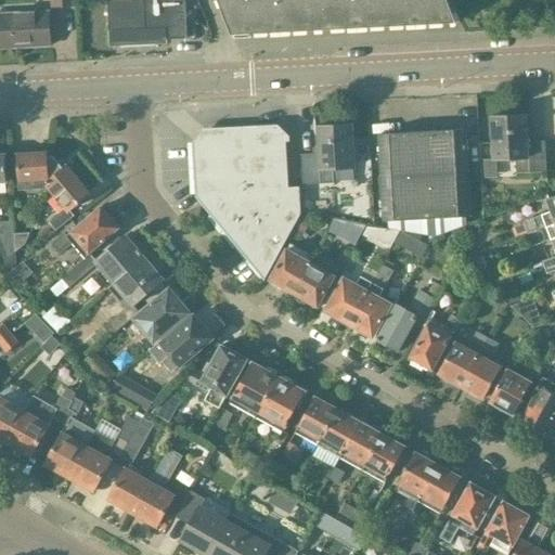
[(107,0),(110,46),(167,42),(166,38),(186,37),(184,0),(107,0)]
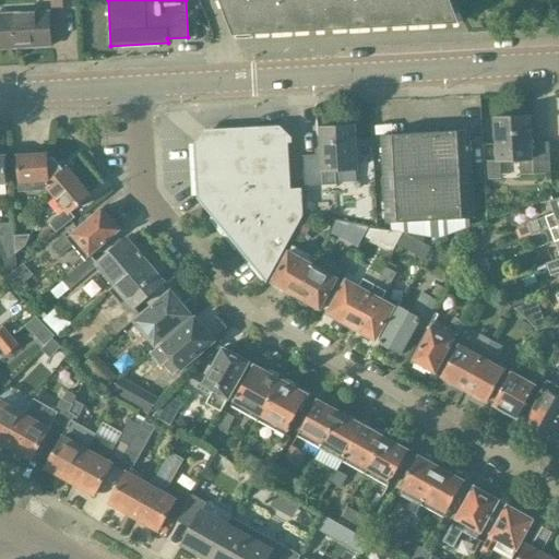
[(219,0),(234,34),(460,22),(451,0),(219,0)]
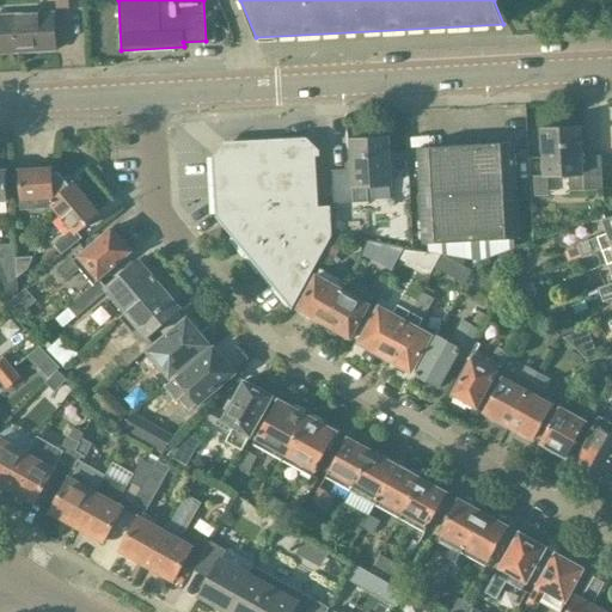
[(0,53),(55,51),(54,12),(0,13),(0,53)]
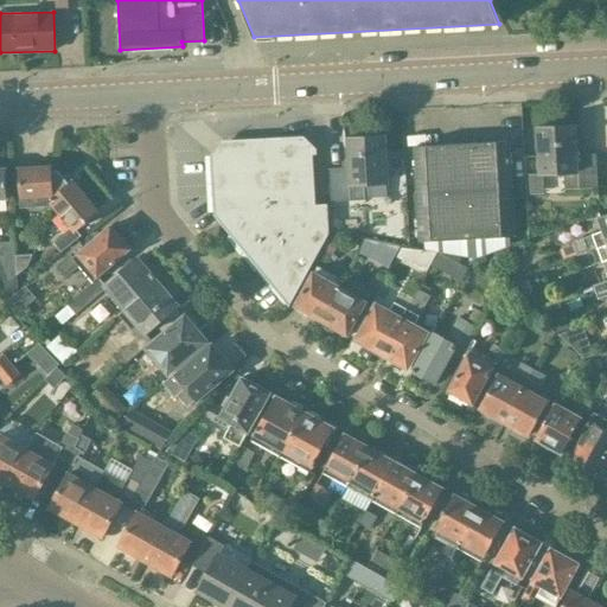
[(537,127),(540,173),(563,172),(564,189),(598,187),(595,154),(576,155),(575,125),(537,127)]
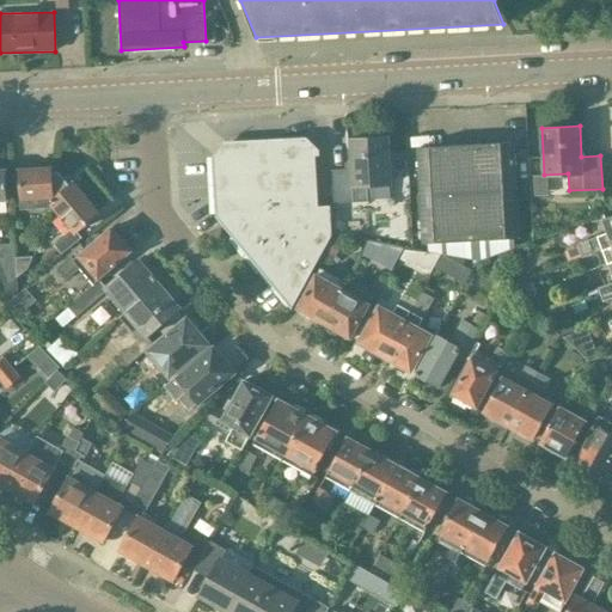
[(391,184),(389,136),(349,139),(352,169),(331,170),(334,203),(367,202),(366,185),(391,184)]
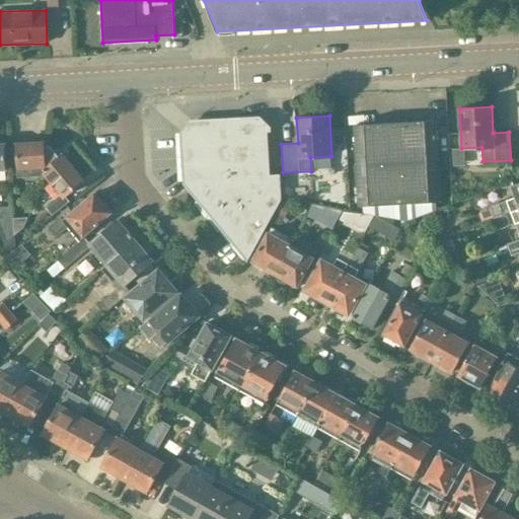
[(193,123),(184,132),(187,180),(235,178),(258,177),(281,199),(280,175),(270,175),(267,128),(257,119),(193,123)]
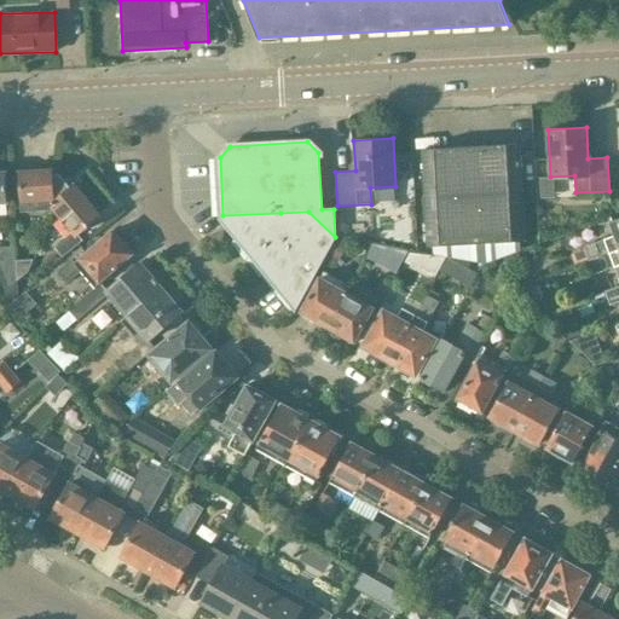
[(524,239),(519,144),(422,149),(428,246),(524,239)]
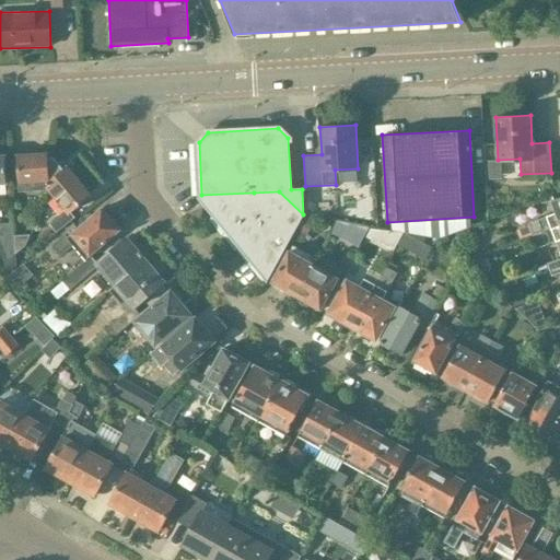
[(18,154),(21,190),(48,188),(47,156),(48,156),(47,152),(18,154)]
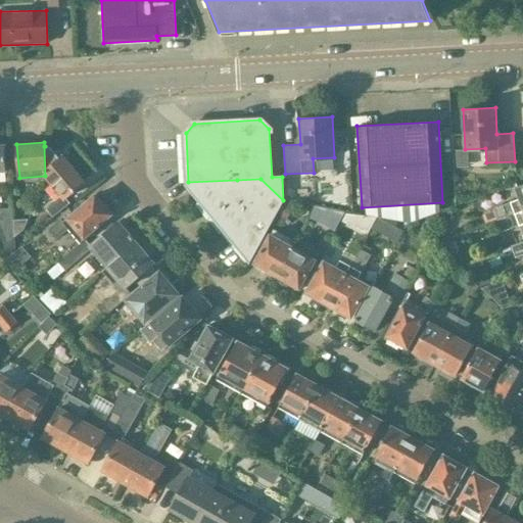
[(53,217),(76,199),(70,193),(85,182),(62,155),(60,157),(50,146),(45,146),(44,146),(45,176),(46,176),(62,196),(47,209),(53,217)]
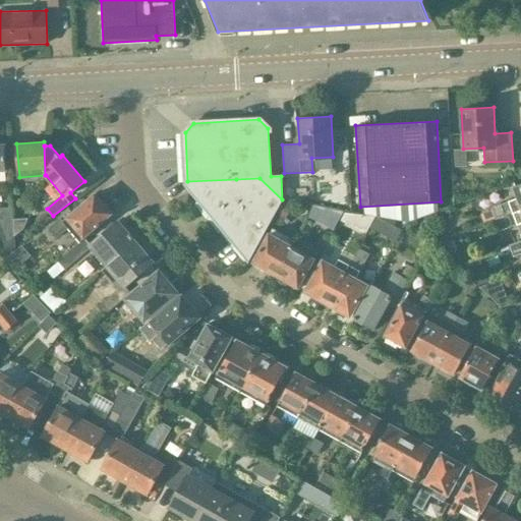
[(187,181),(250,257),(273,216),(284,222),(293,206),(282,199),(259,178),(236,179),(187,181)]
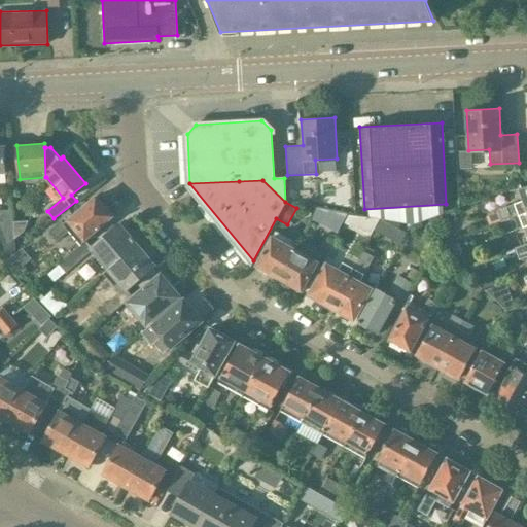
[(515,204),(519,216),(526,213),(526,183),(519,187),(524,200),(515,204)]
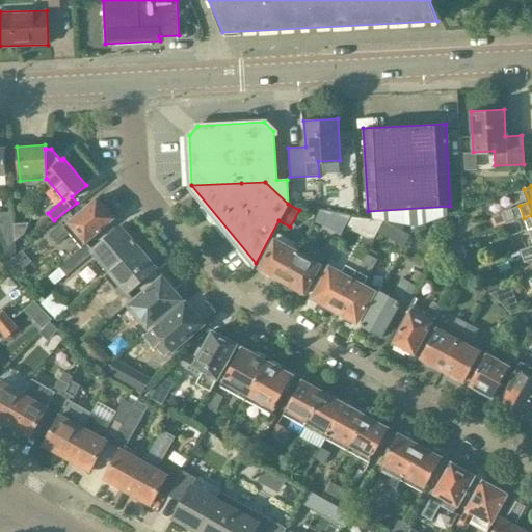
[(80,246),(85,242),(114,217),(116,215),(106,204),(104,206),(97,197),(73,218),(72,215),(50,234),(57,243),(70,234),(80,246)]
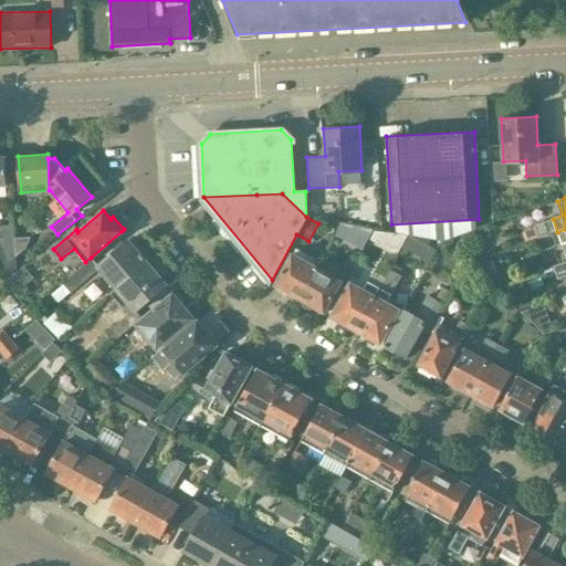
[(557,232),(553,219),(534,227),(538,240),(547,237),(557,232)]
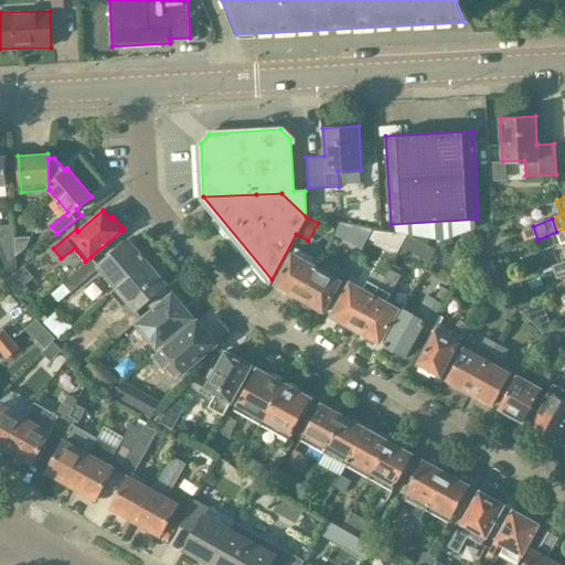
[(358,233),(341,224),(336,235),(352,243),(358,233)]
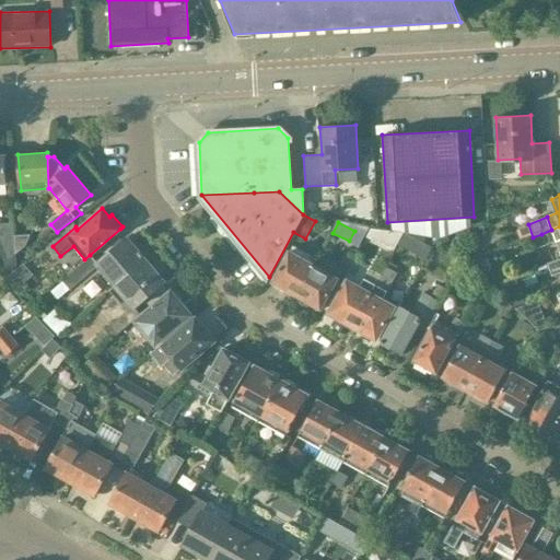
[(541,234),(546,245),(556,242),(551,230),(541,234)]
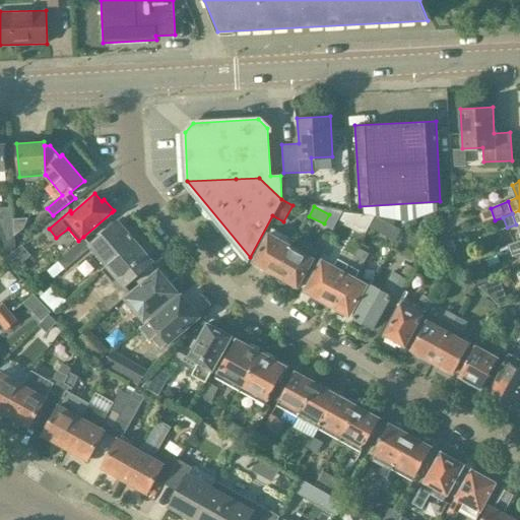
[(23,230),(27,218),(13,219),(14,236),(23,230)]
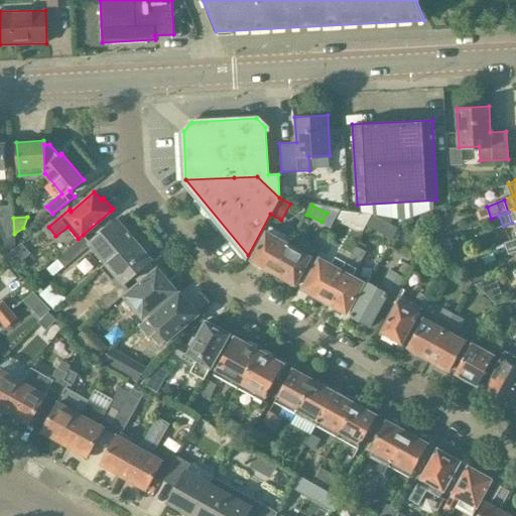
[(106,263),(134,239),(117,218),(89,242),(88,243),(90,245),(95,251),(106,263)]
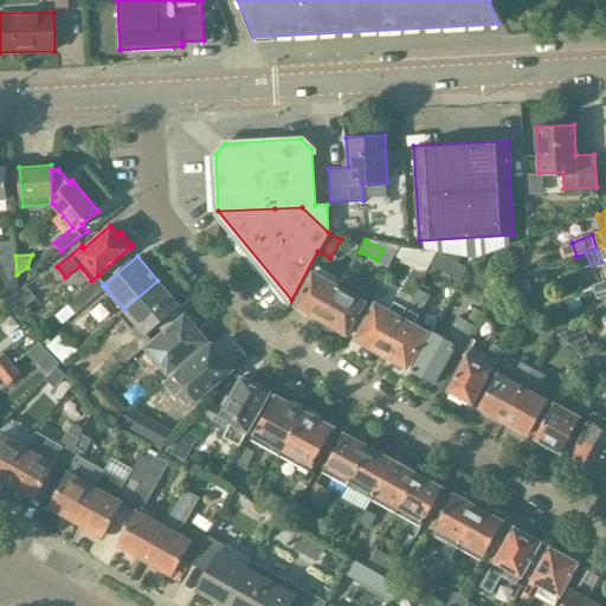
[(316,264),(295,305),(321,320),(343,279),(316,264)]
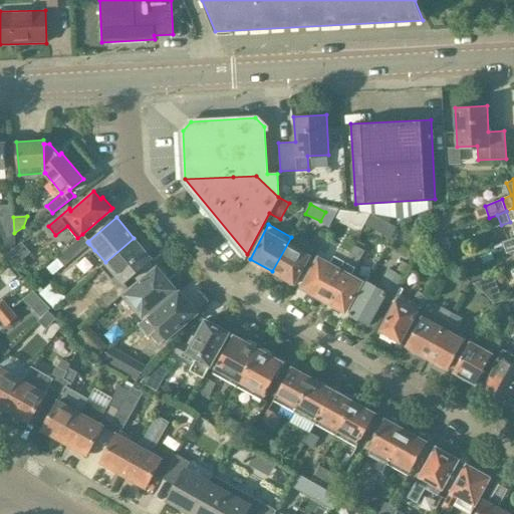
[(437,241),(442,254),(453,250),(447,236),(437,241)]
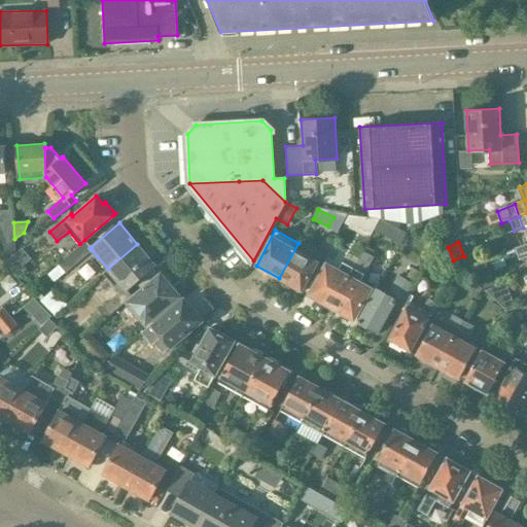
[(302,290),(321,255),(299,243),(279,278),(302,290)]
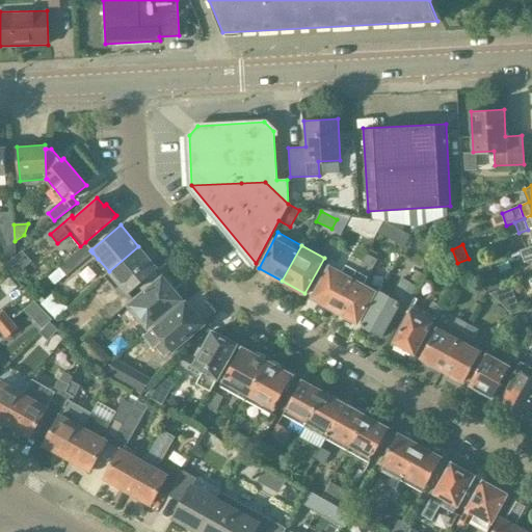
[(531,245),(514,253),(520,265),(531,260),(531,245)]
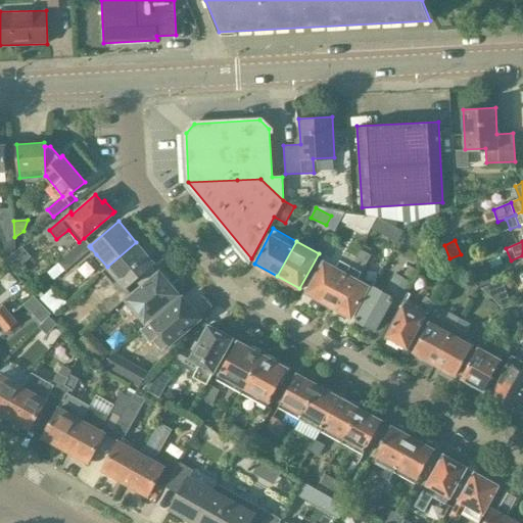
[(9,242),(5,245),(9,256),(16,250),(9,242)]
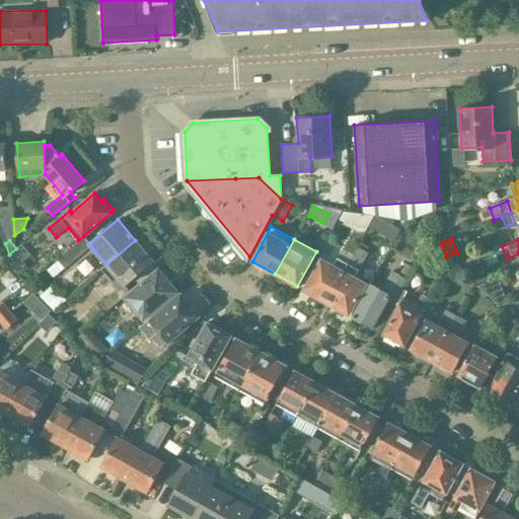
[(124,286),(153,261),(135,240),(106,265),(101,269),(118,289),(119,290),(124,286)]
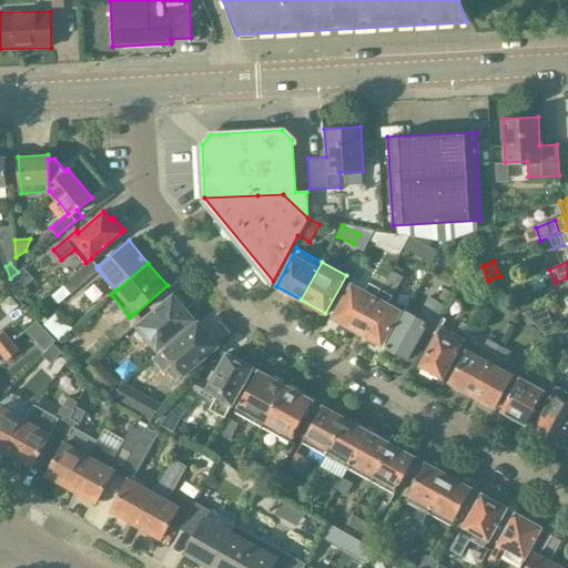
[(64,284),(71,292),(94,274),(87,264),(64,284)]
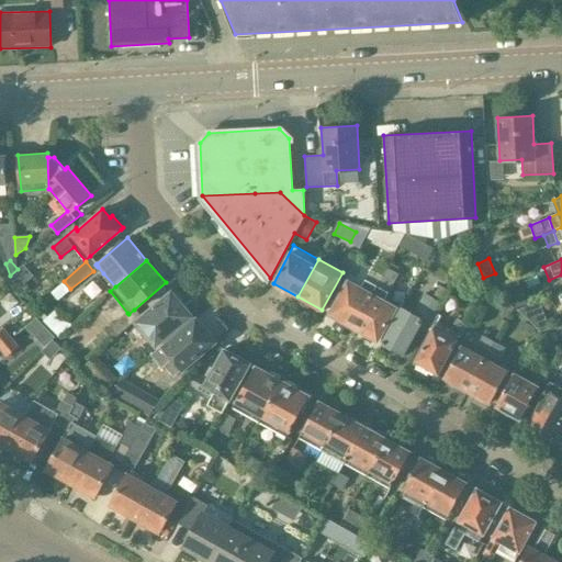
[(0,277),(3,281),(4,280),(10,276),(6,263),(0,268),(0,277)]
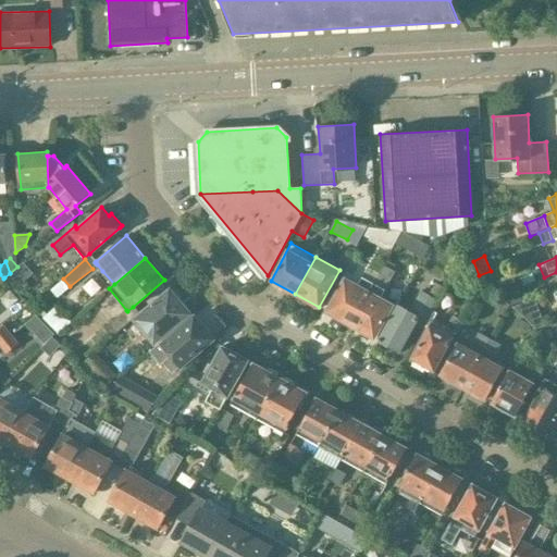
[(379,274),(374,283),(385,289),(390,282),(395,272),(383,265),(379,274)]
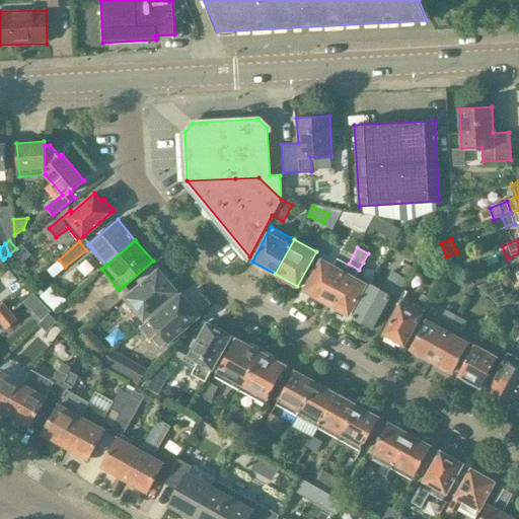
[(349,264),(353,255),(353,254),(343,249),(338,257),(348,264),(349,264)]
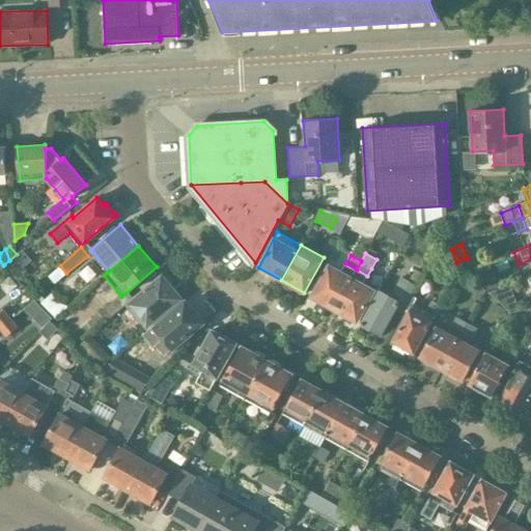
[(356,270),(345,263),(341,272),(329,264),(311,297),(314,298),(312,301),(324,307),(325,304),(334,309),(357,270),(356,270)]
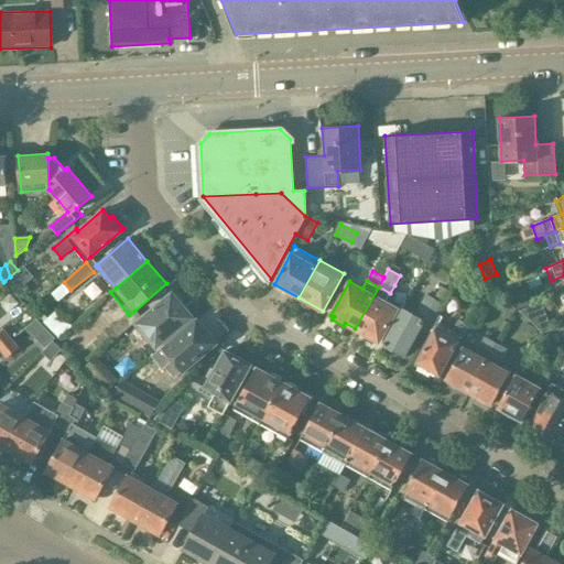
[(379,286),(355,328),(366,335),(364,338),(376,345),(378,342),(379,342),(398,308),(387,302),(386,302),(390,293),(379,286)]
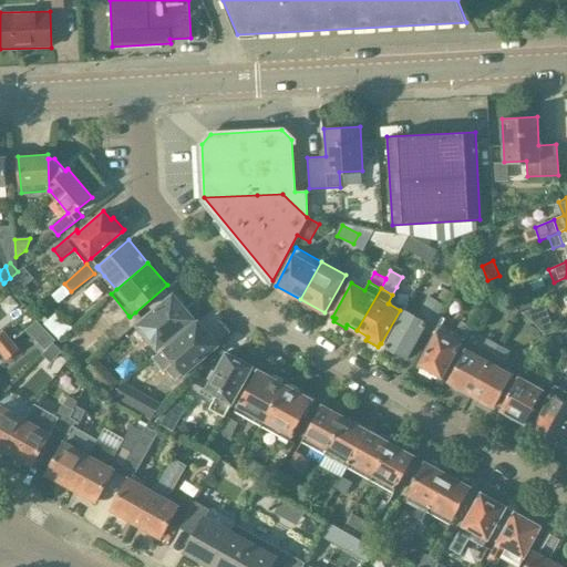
[(384,346),(405,358),(421,329),(431,334),(452,294),(443,289),(437,301),(428,296),(418,316),(405,309),(384,346)]
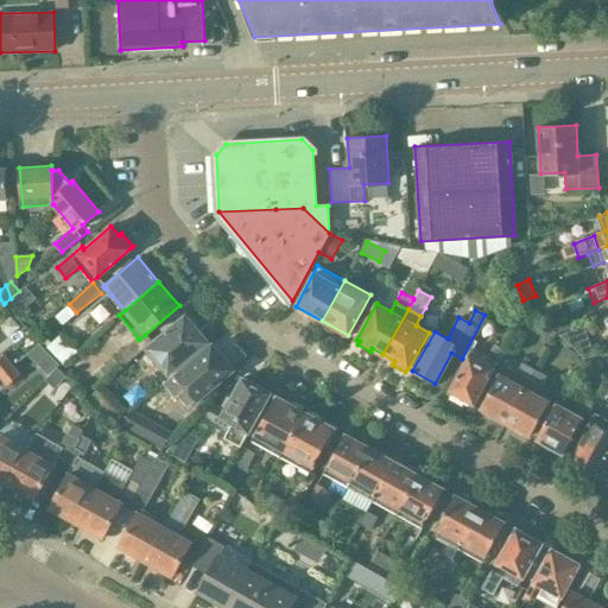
[(185,314),(151,343),(145,348),(169,375),(208,341),(185,314)]
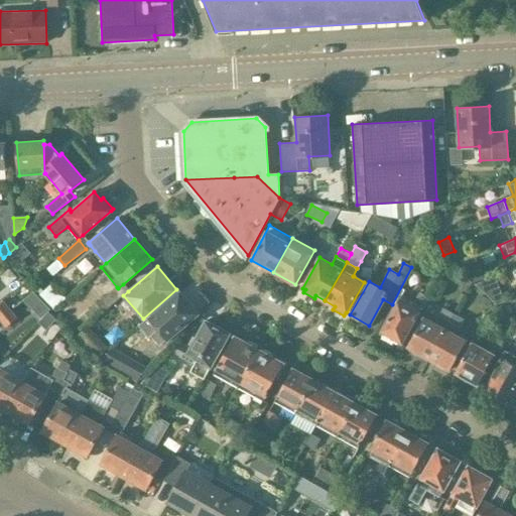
[(54,310),(66,299),(50,284),(39,295),(54,310)]
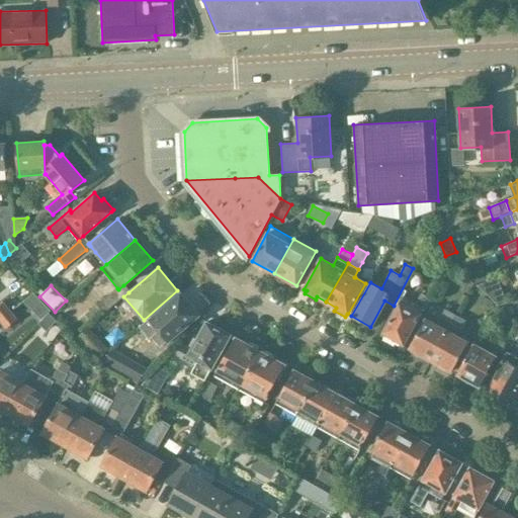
[(425,309),(416,304),(416,305),(413,311),(400,304),(404,297),(407,292),(402,289),(394,306),(396,307),(381,332),(380,335),(396,344),(398,341),(405,345),(424,309),(425,309)]
